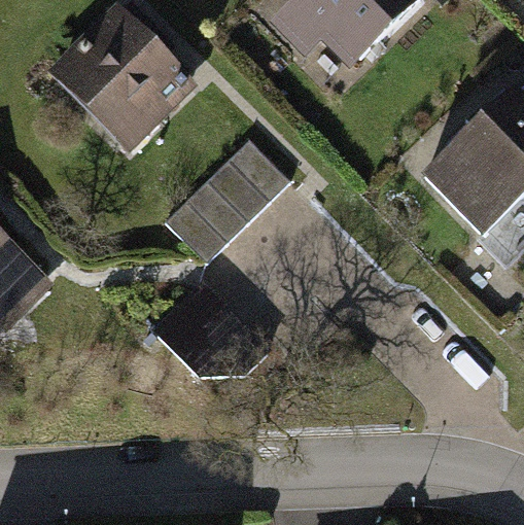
[(294,0),(274,20),(307,54),(317,43),(339,66),(346,59),(349,61),(410,0),(294,0)]
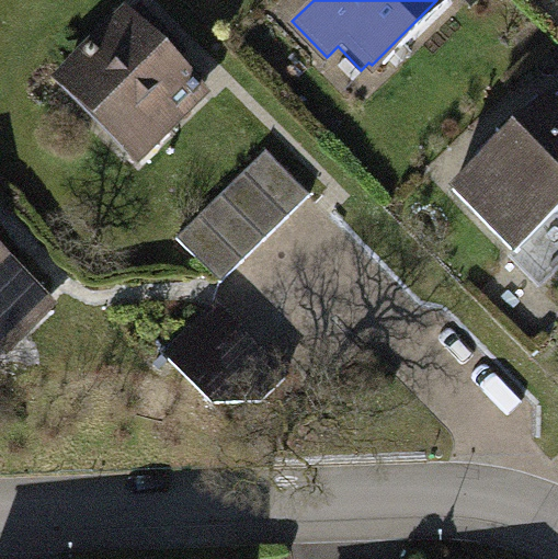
[(120,21),(60,79),(134,153),(190,98),(152,60),(166,47),(134,14),(123,25),(120,21)]
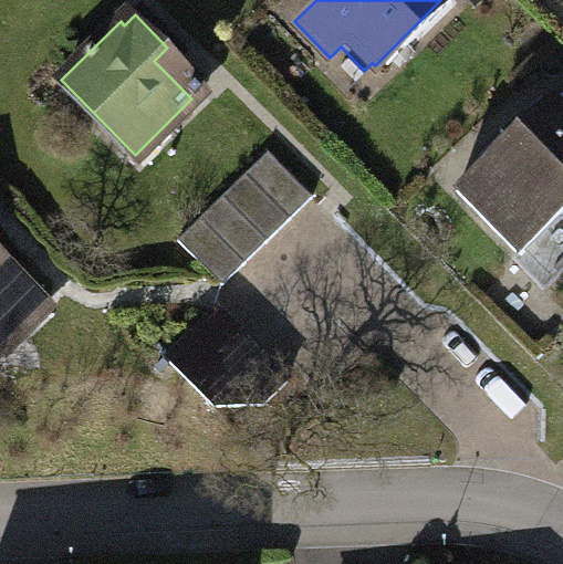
[(562,103),(553,93),(456,189),(521,254),(514,261),(543,291),(562,270),(562,221),(559,217),(562,211),(562,103)]
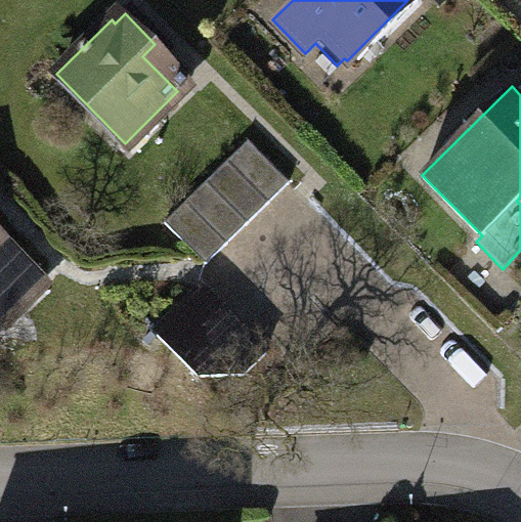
[(286,180),(246,140),(166,220),(207,260),(286,180)]
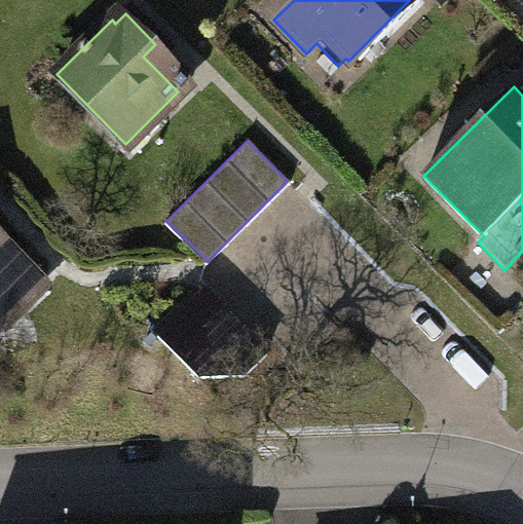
[(0,314),(7,323),(49,283),(0,231),(0,314)]
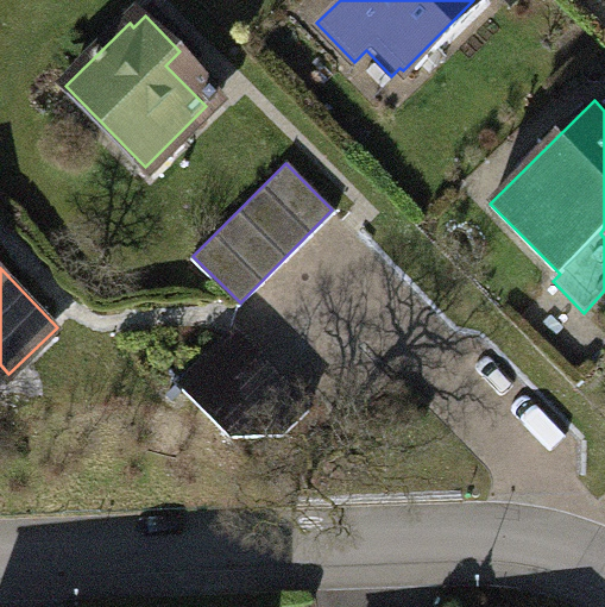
[(313,404),(233,325),(176,381),(231,435),(281,436),(313,404)]
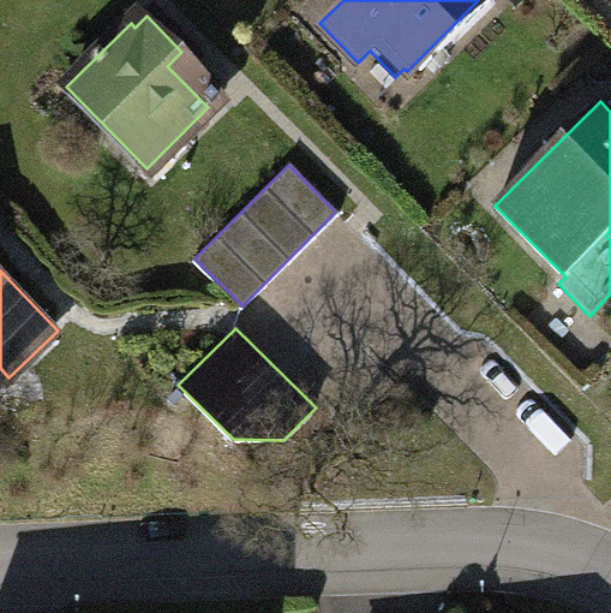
All buildings are outlined.
